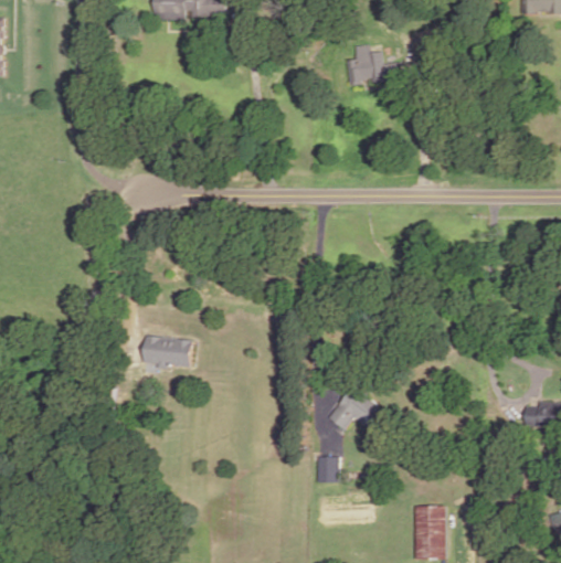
[(224,0),(224,13),(200,13),(200,16),(184,16),(184,19),(151,18),(151,0),(224,0)]
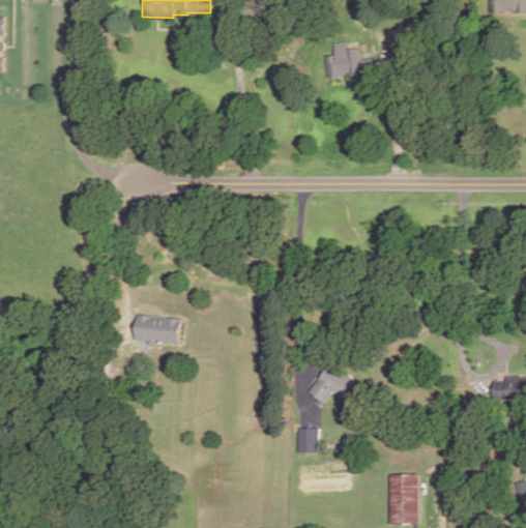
[(525,0),(525,10),(488,11),(487,0),(525,0)]
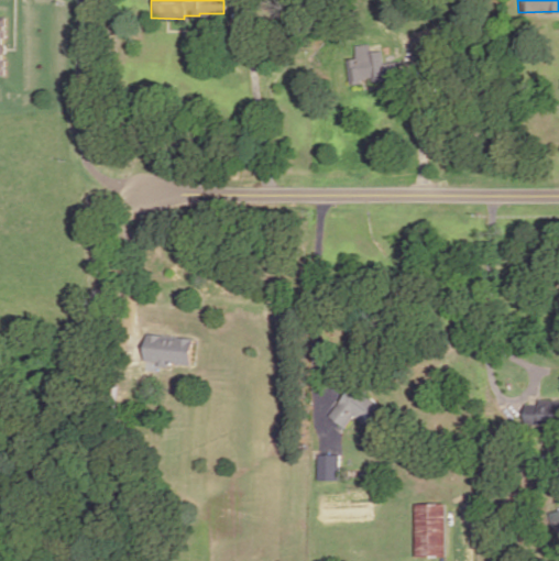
[(399,75),(369,80),(368,76),(358,77),(359,83),(347,84),(342,59),(354,57),(353,45),(366,43),(368,53),(379,51),(381,63),(397,61),(399,75)]
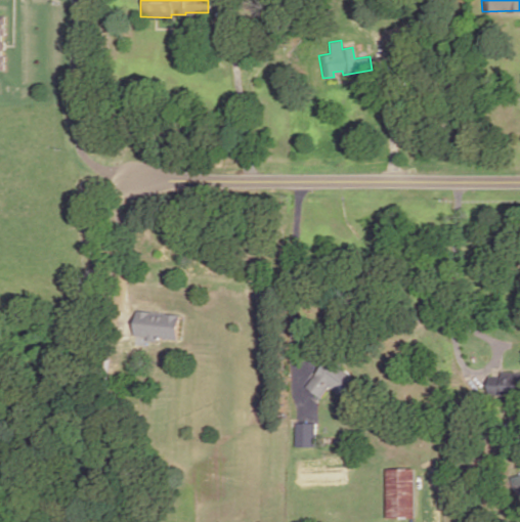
[(132,309),(130,335),(145,336),(144,339),(154,340),(154,337),(175,339),(177,314),(132,309)]
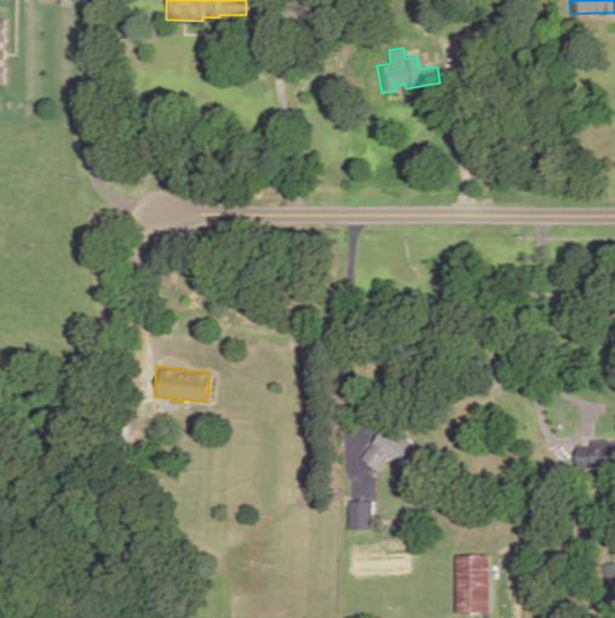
[(383,422),(420,451),(403,471),(384,457),(374,470),(356,456),(383,422)]
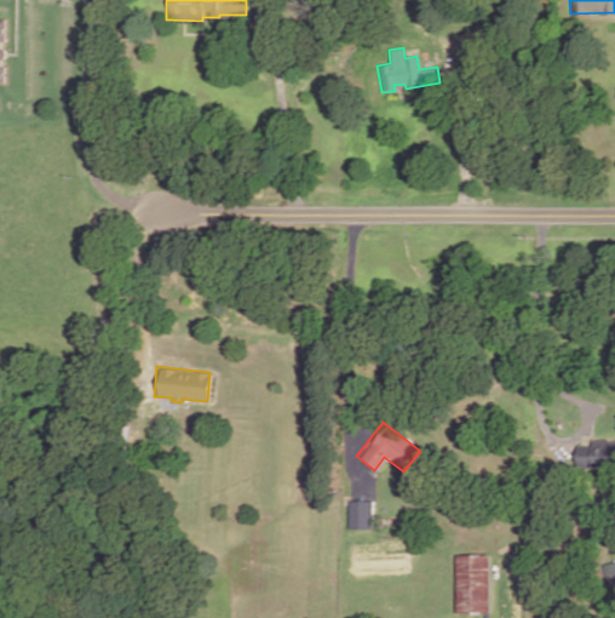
[(587,445),(588,440),(614,441),(614,468),(570,465),(572,445),(587,445)]
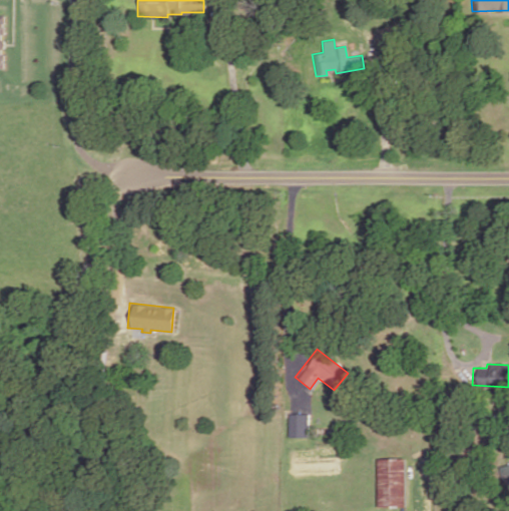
[(286,414),(306,414),(306,436),(286,436),(286,414)]
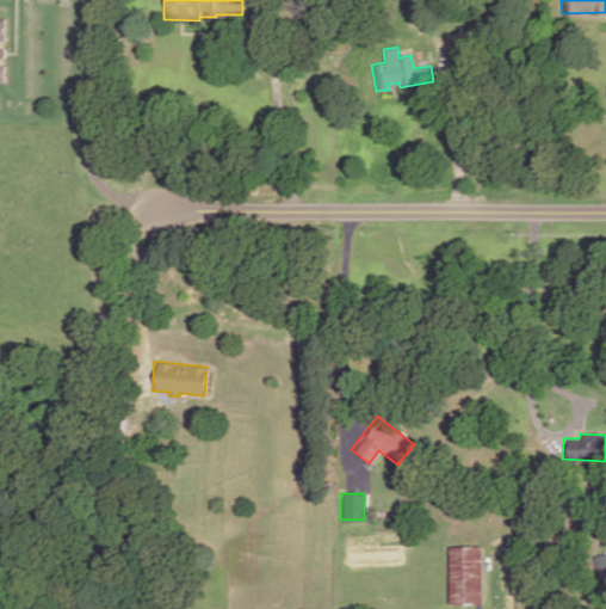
[(480,547),(447,547),(447,603),(481,603),(480,547)]
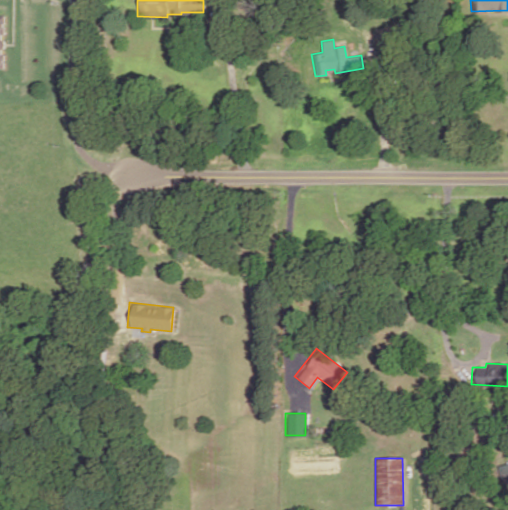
[(494,466),(507,463),(507,485),(498,487),(494,466)]
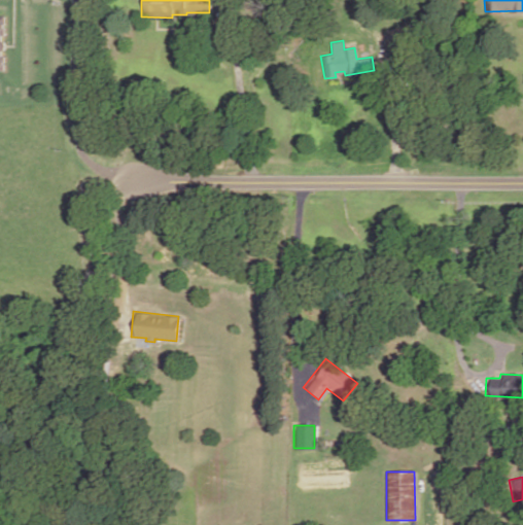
[(461,508),(461,516),(472,517),(472,508),(461,508)]
